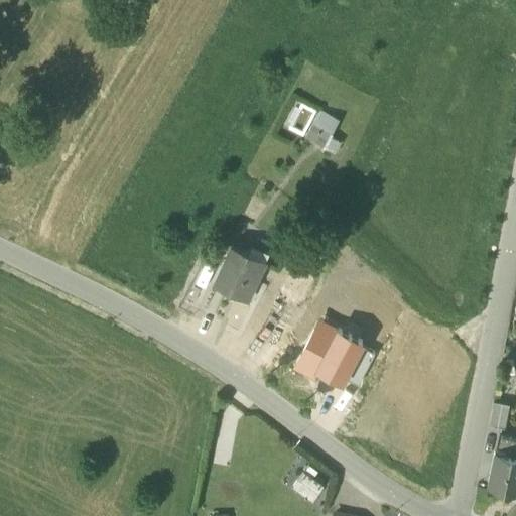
[(340,120),(320,110),(305,138),(324,148),(340,120)]
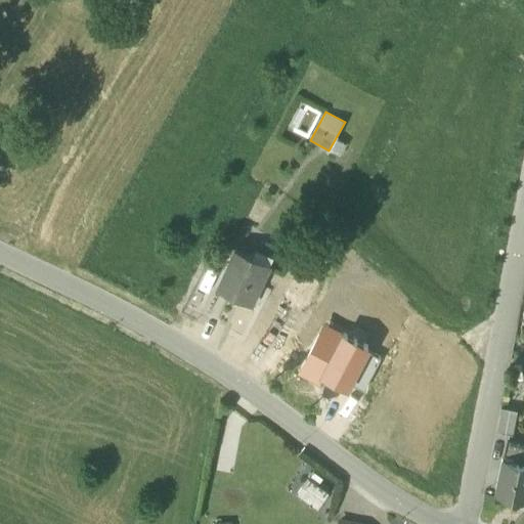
[(268,265),(235,250),(218,287),(235,295),(236,291),(253,299),(268,265)]
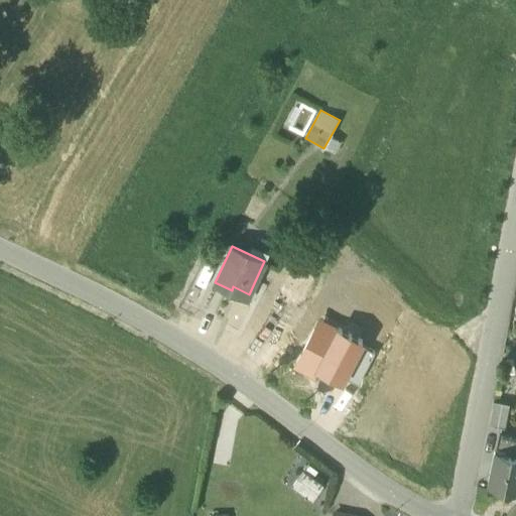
[(313,331),(295,366),(316,377),(320,370),(342,381),(344,378),(361,346),(362,343),(338,330),(332,340),(313,331)]
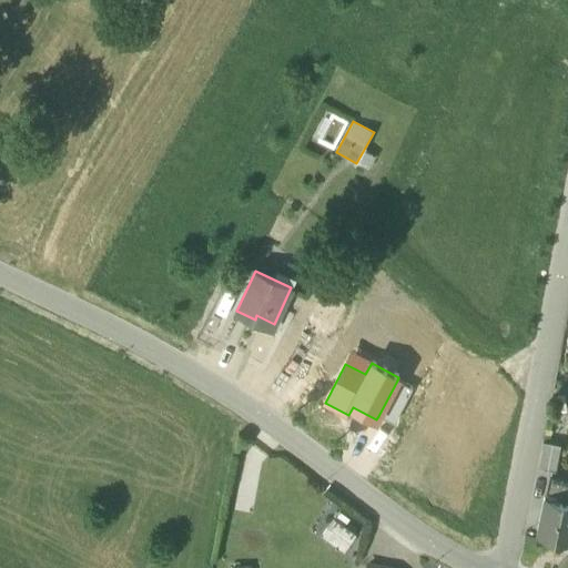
[(378,416),(393,424),(413,388),(397,381),(378,416)]
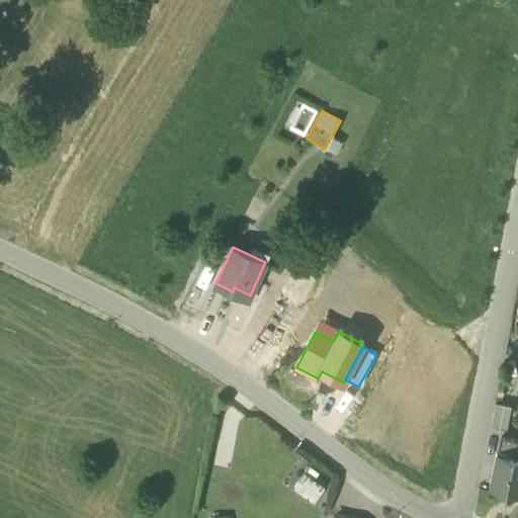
[(511,406),(495,403),(490,426),(506,429),(511,406)]
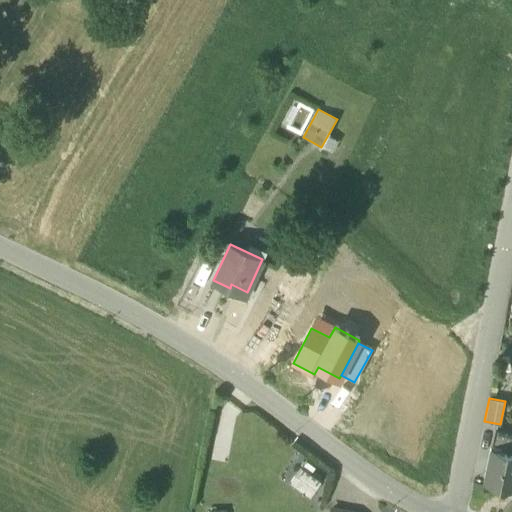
[(511,431),(495,428),(491,448),(507,451),(511,431)]
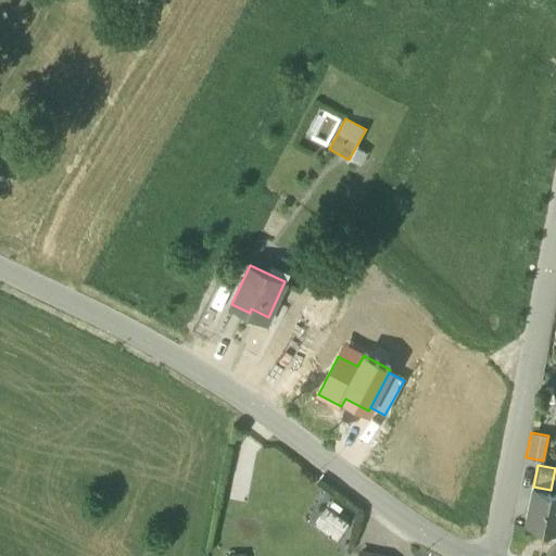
[(533,487),(532,487),(525,522),(555,529),(555,491),(551,490),(533,487)]
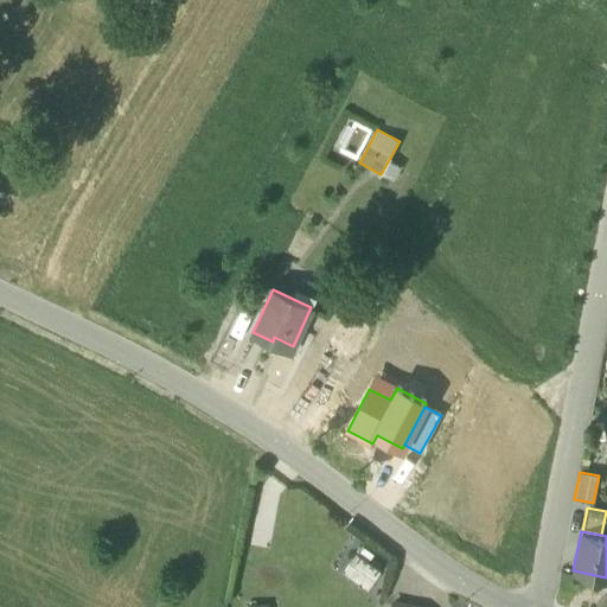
[(358,555),(346,573),(368,588),(379,570),(358,555)]
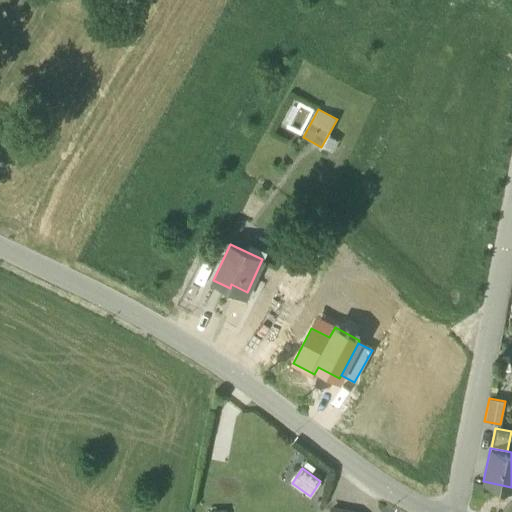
All buildings are outlined.
